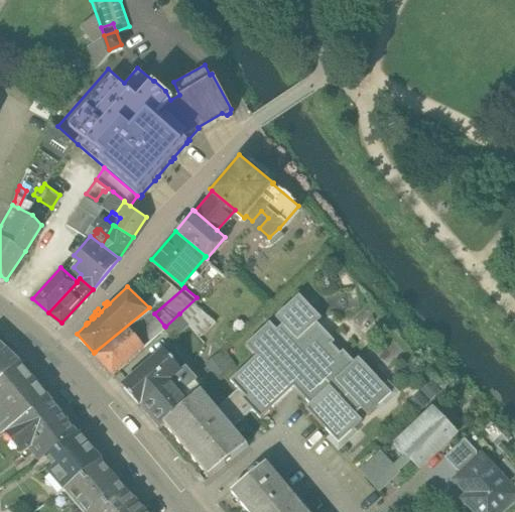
[(269,320),(246,342),(256,353),(230,378),(238,386),(217,406),(232,424),(252,407),(260,415),(271,405),(293,384),(309,401),(305,405),(325,425),(339,440),(351,427),(352,427),(362,418),(355,410),(361,405),(368,412),(378,403),(391,390),(377,376),(378,376),(358,355),(354,360),(343,348),(340,351),(331,341),(334,339),(316,320),(320,315),(312,306),(298,292),(284,305),(275,314),(282,322),(276,327),(269,320)]
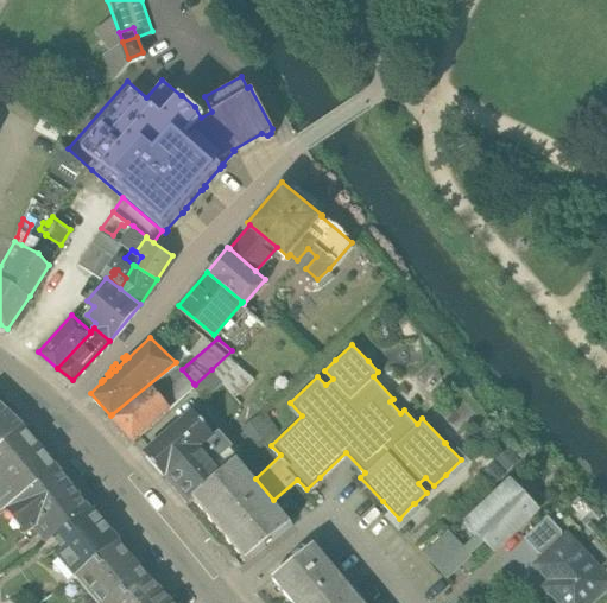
[(233,355),(216,374),(236,393),(254,375),(233,355)]
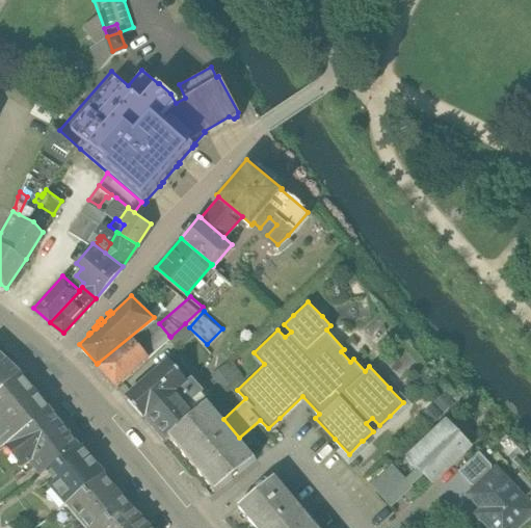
[(154,317),(98,363),(116,384),(169,336),(159,323),(154,317)]
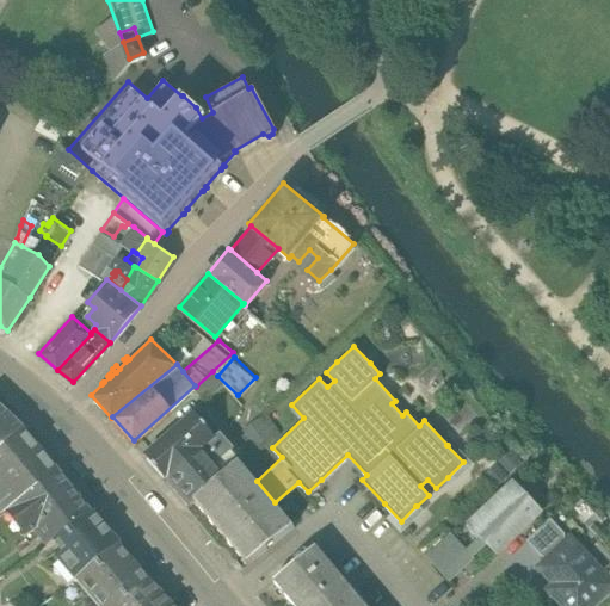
[(239,402),(213,371),(196,387),(226,421),(232,412),(239,402)]
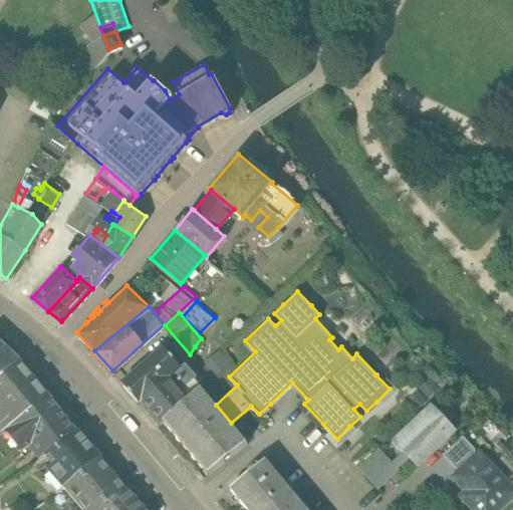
[(209,344),(202,337),(201,338),(195,346),(203,350),(209,344)]
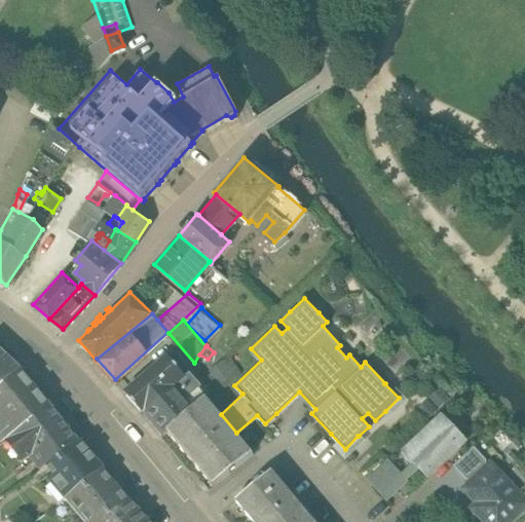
[(0,384),(20,366),(5,353),(0,359),(0,384)]
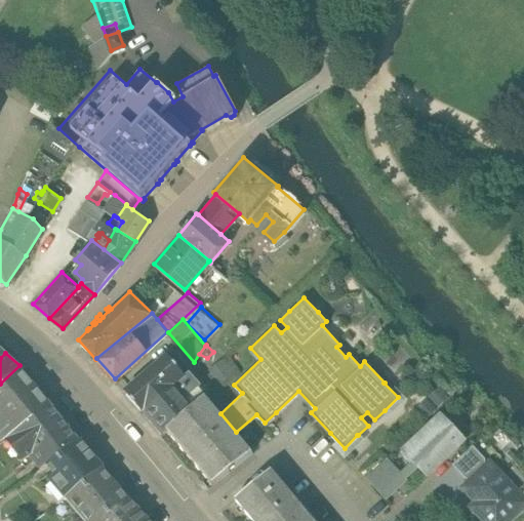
[(166,355),(125,391),(143,410),(184,375),(166,355)]
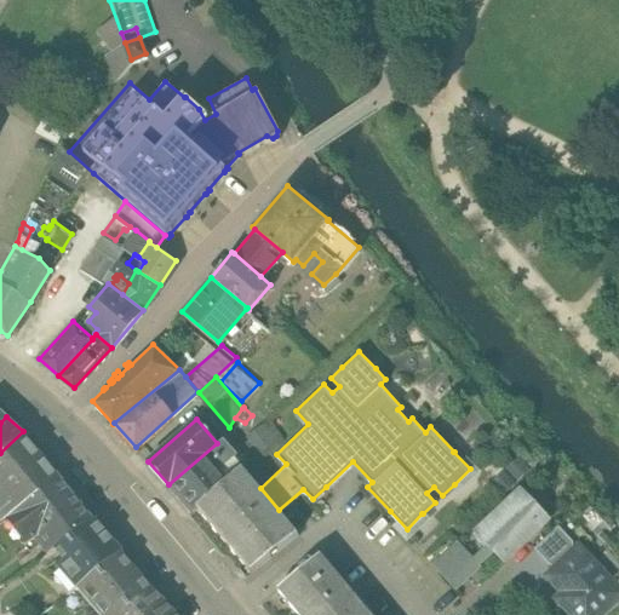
[(269,419),(247,427),(253,443),(275,435),(269,419)]
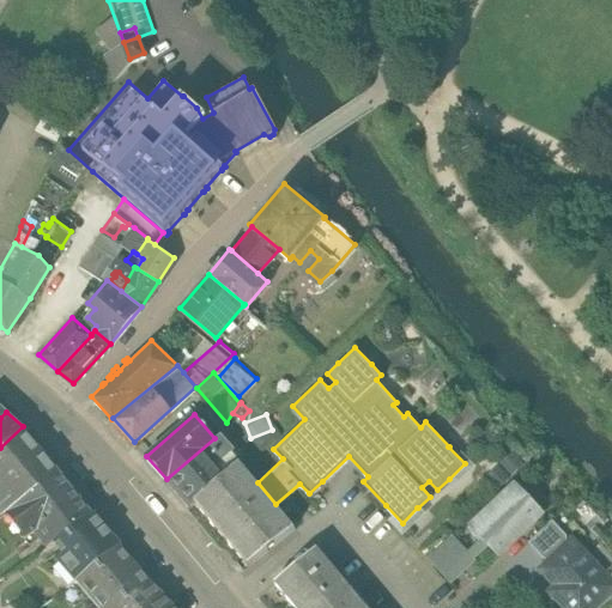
[(0,482),(40,448),(23,426),(0,448),(0,482)]
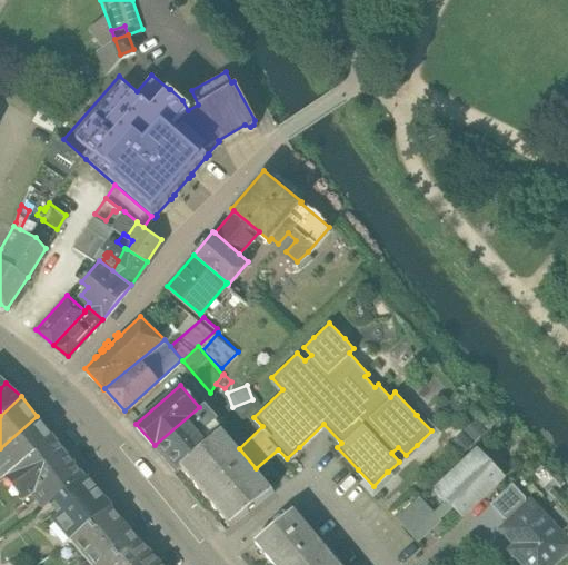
[(199,407),(155,445),(175,469),(180,464),(209,439),(210,439),(195,423),(197,422),(198,423),(207,415),(199,407)]
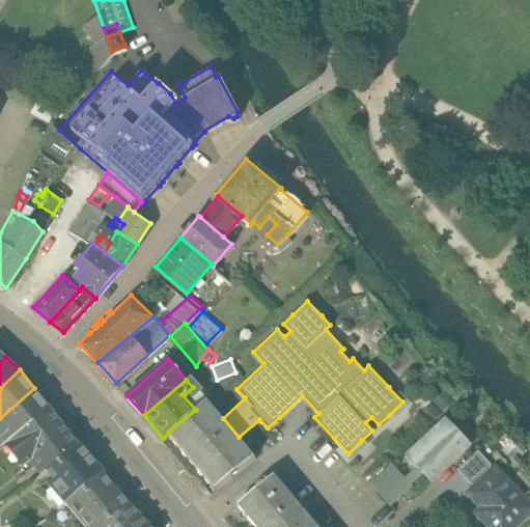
[(34,388),(0,418),(0,436),(4,442),(6,441),(6,442),(52,408),(34,388)]
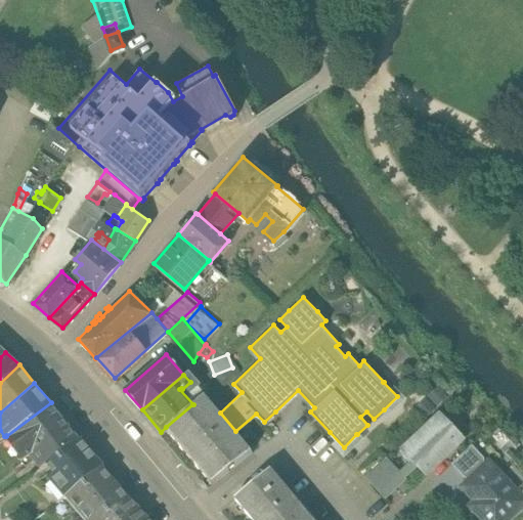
[(220,413),(204,394),(193,404),(192,404),(166,427),(211,480),(251,448),(235,431),(220,413)]
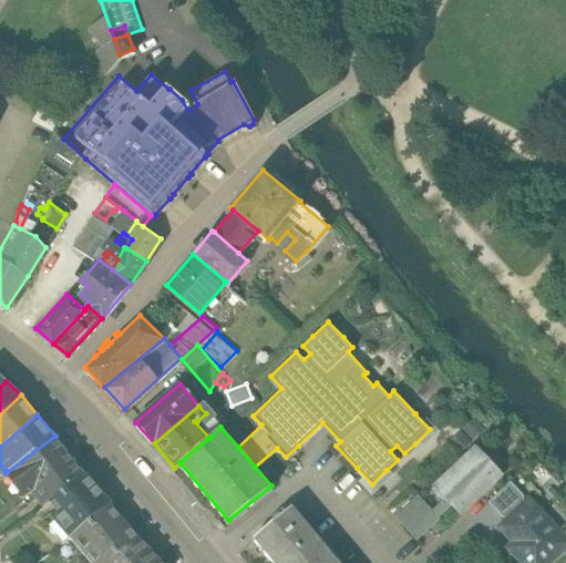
[(55,436),(7,472),(7,471),(4,472),(6,473),(23,497),(32,491),(43,505),(50,500),(85,473),(73,458),(72,458),(55,436)]
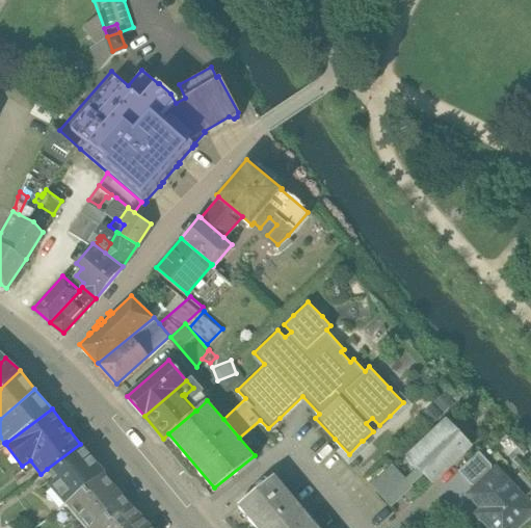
[(447,419),(422,443),(420,442),(404,455),(415,466),(417,465),(430,479),(470,443),(447,419)]
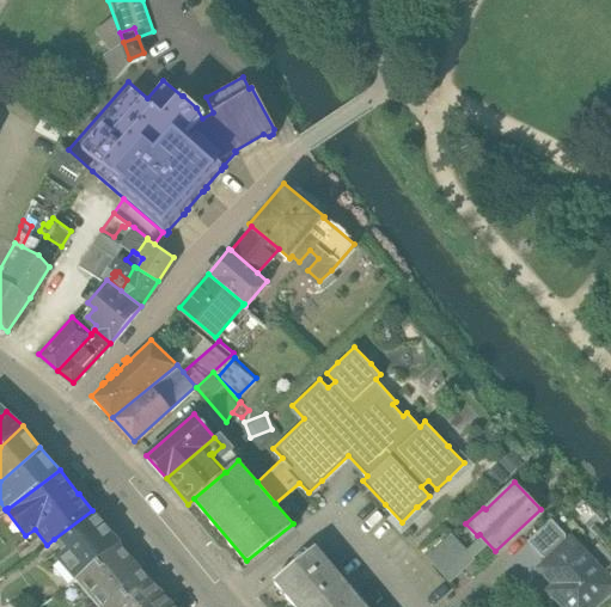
[(92,510),(54,539),(62,549),(55,555),(74,577),(120,544),(92,510)]
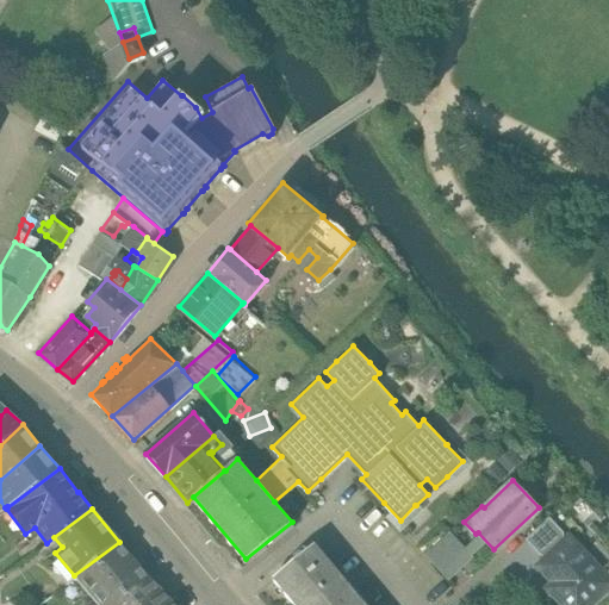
[(563,530),(548,515),(524,537),(544,557),(564,538),(563,537),(563,530)]
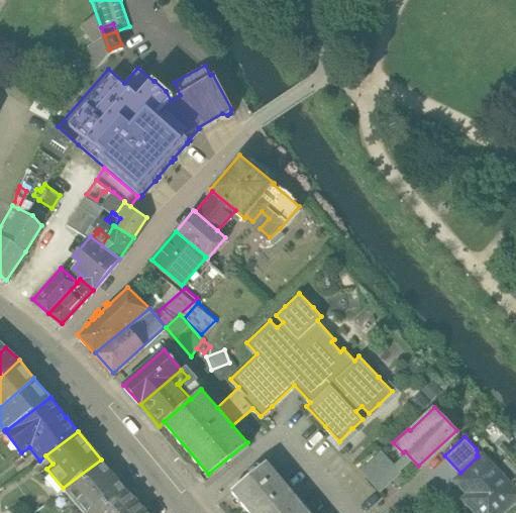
[(380,448),(359,468),(367,475),(387,455),(380,448)]
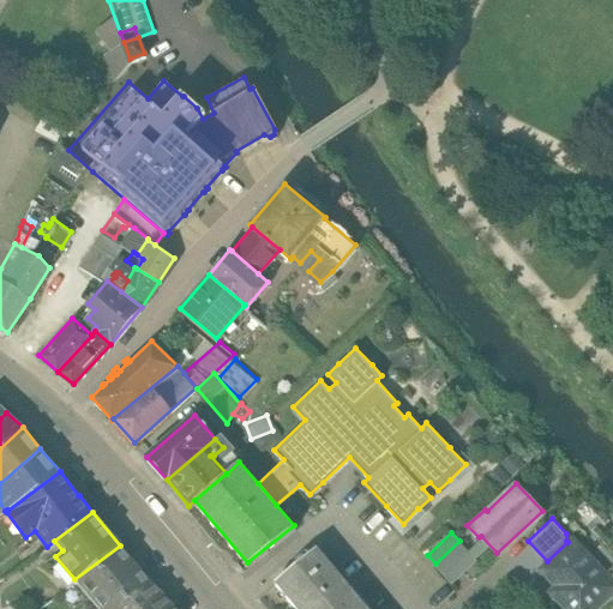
[(460,541),(436,564),(450,579),(474,556),(460,541)]
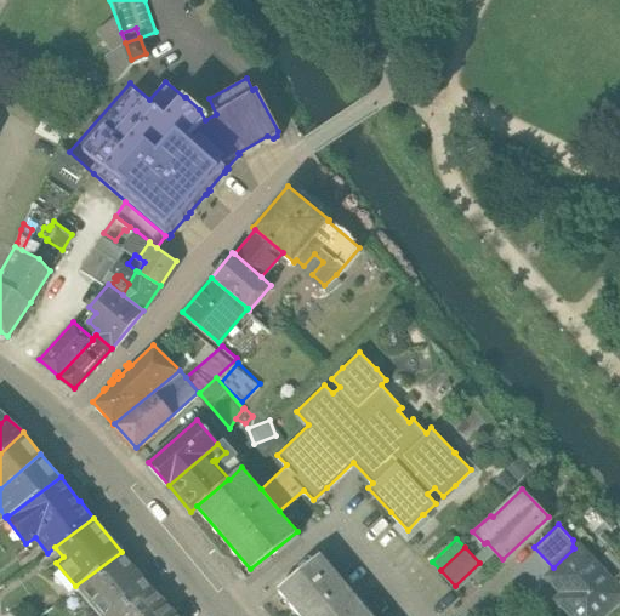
[(612,581),(589,557),(585,559),(574,548),(553,568),(547,574),(563,589),(563,588),(569,595),(563,602),(575,615),(596,615),(619,595),(608,585),(612,581)]
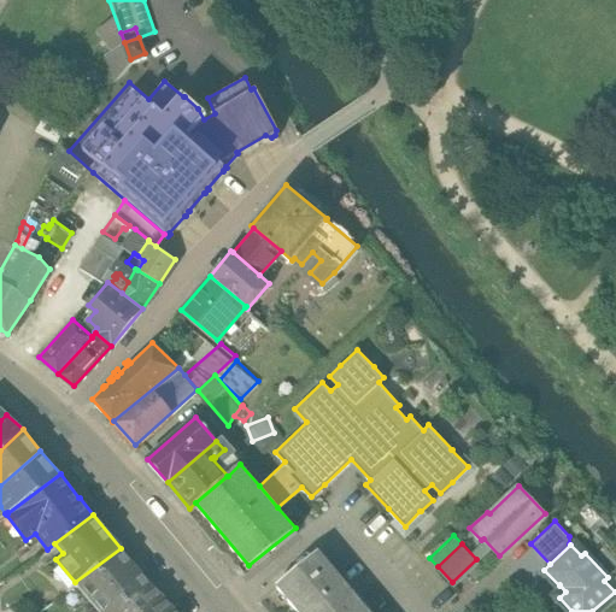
[(121,548),(75,582),(100,611),(118,611),(153,586),(121,548)]
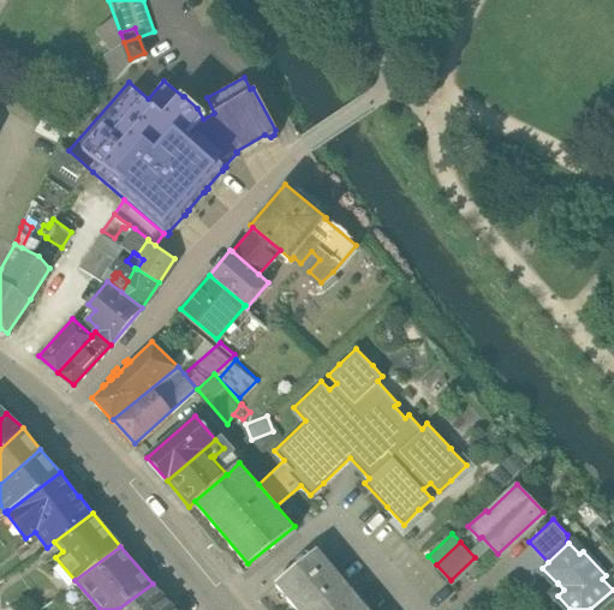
[(370,609),(319,548),(275,584),(297,609),(370,609)]
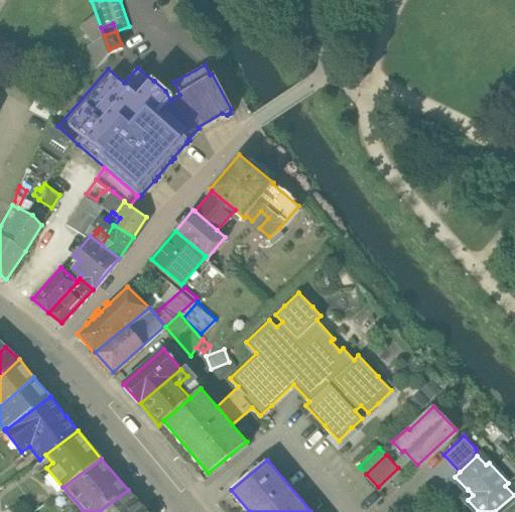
[(146,511),(128,490),(99,511),(146,511)]
